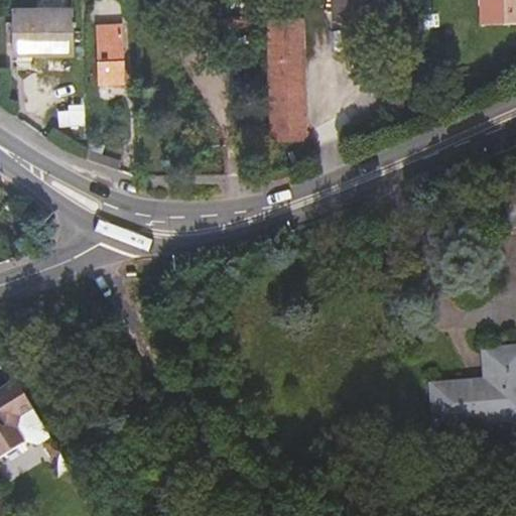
[(334,0),(335,12),(346,12),(346,20),(390,19),(389,0),(334,0)]
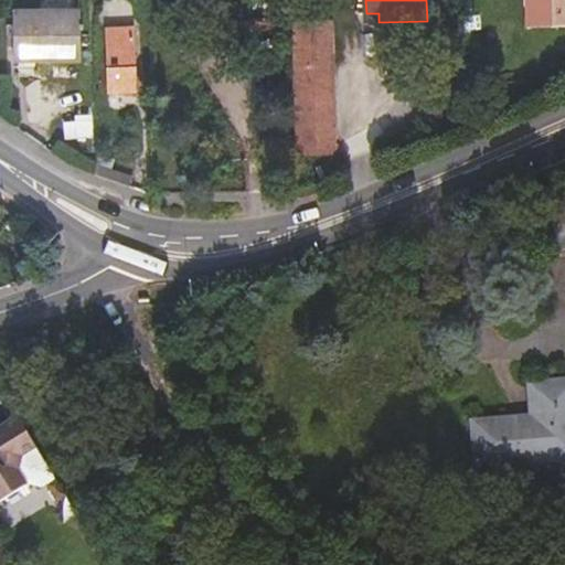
[(564,0),(552,0),(553,29),(564,28),(564,0)]
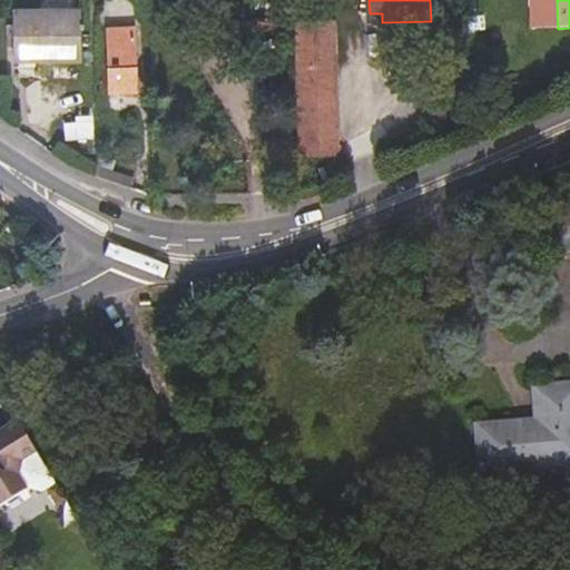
[(81,60),(81,12),(13,12),(13,61),(81,60)]
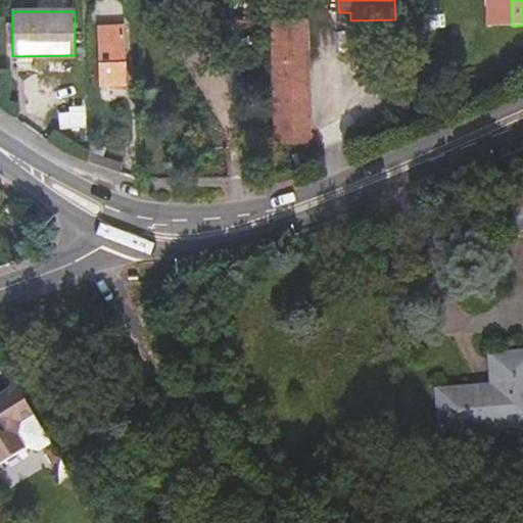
[(308,143),(305,19),(273,20),(276,144),(308,143)]
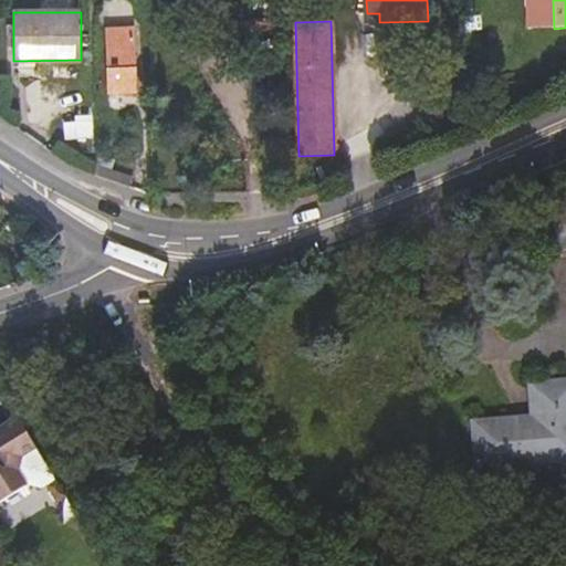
[(105,29),(106,49),(107,93),(138,92),(136,48),(135,28),(105,29)]
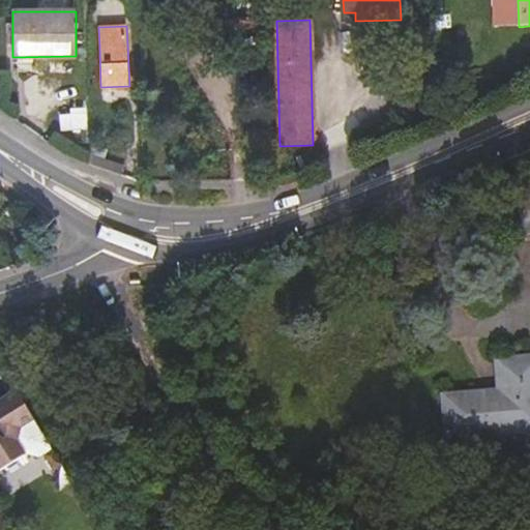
[(529,199),(520,200),(521,234),(529,233),(529,199)]
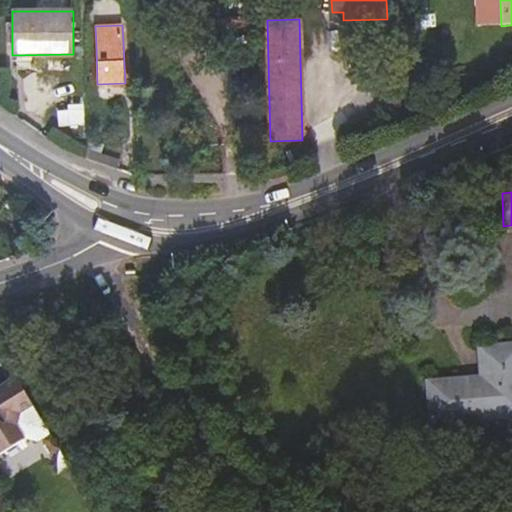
[(429,382),(432,421),(507,415),(506,403),(511,402),(511,345),(481,348),(483,378),(429,382)]
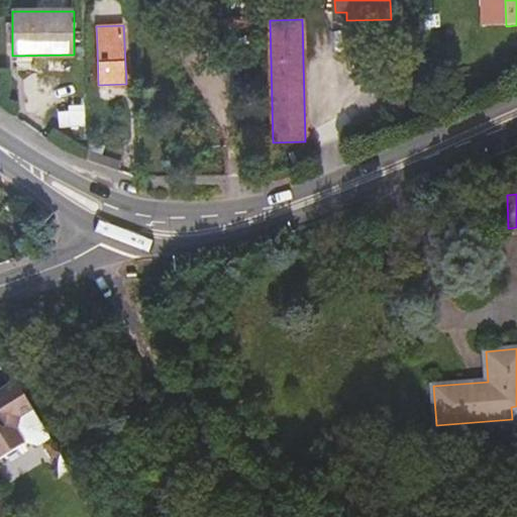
[(15,382),(0,391),(0,457),(23,444),(35,447),(49,439),(32,410),(15,382)]
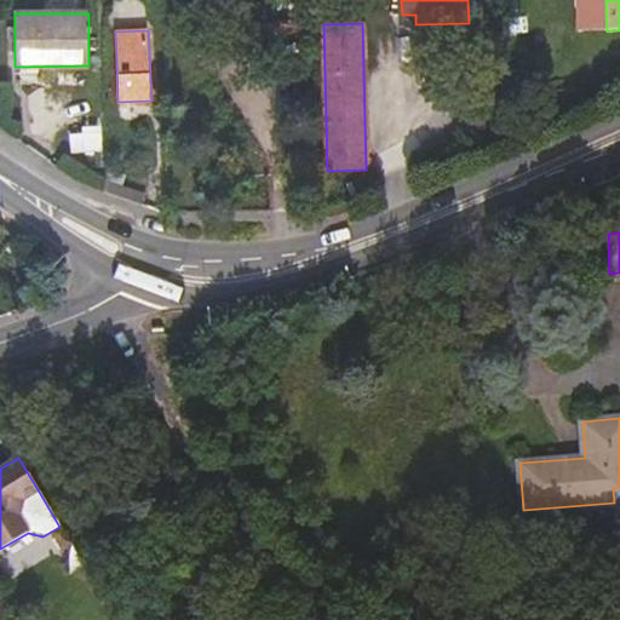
[(18,619),(7,600),(1,603),(11,619),(18,619)]
